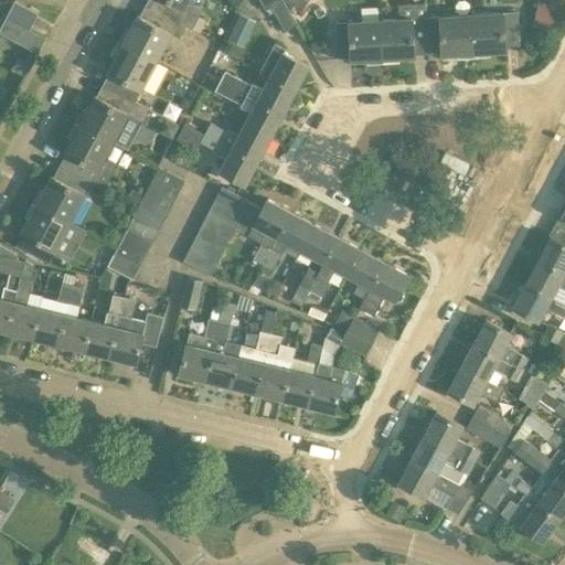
[(156,0),(152,8),(168,17),(178,21),(185,27),(185,25),(191,29),(198,18),(183,10),(187,3),(189,0),(156,0)]
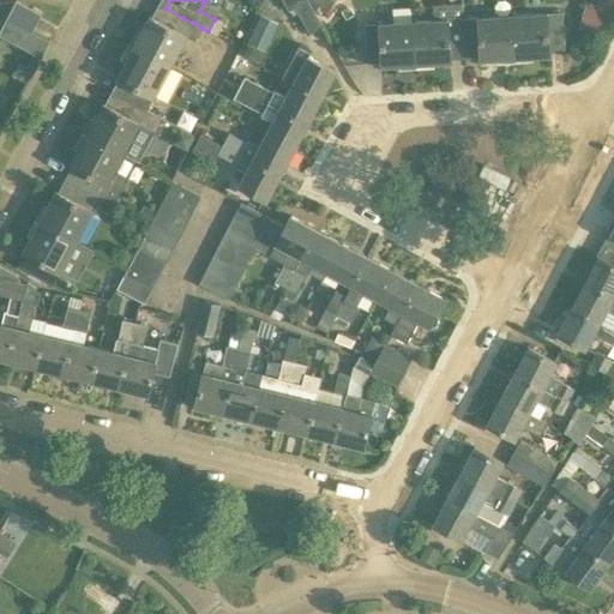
[(307,0),(281,0),(288,11),(294,7),(309,34),(323,26),(307,0)]
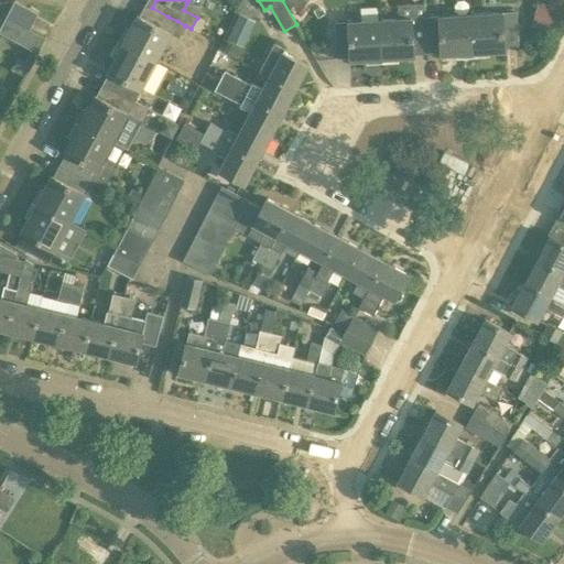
[(307,0),(285,0),(301,10),(307,0)]
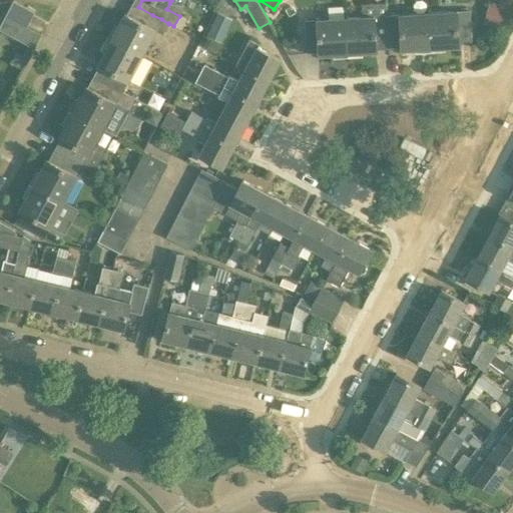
[(34,12),(13,1),(6,15),(27,26),(34,12)]
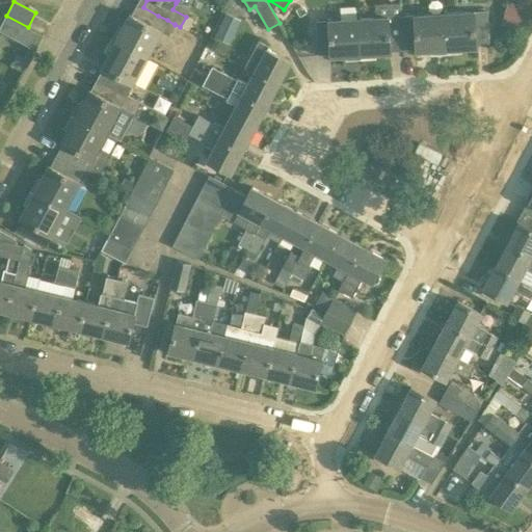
[(375,18),(357,19),(361,56),(391,54),(390,50),(403,50),(401,16),(400,16),(399,4),(375,4),(375,18)]
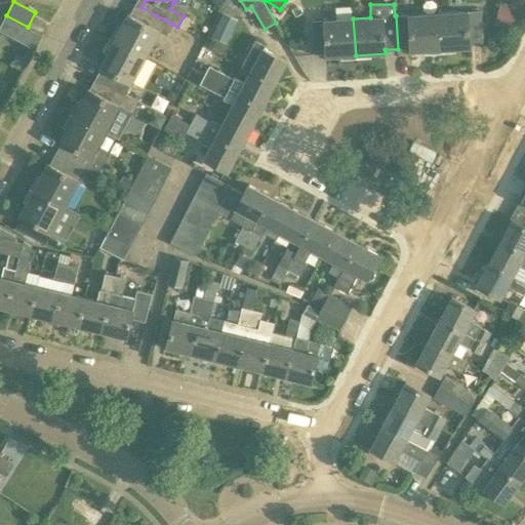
[(127,14),(113,40),(145,57),(159,32),(166,36),(172,25),(165,19),(156,15),(142,7),(135,18),(128,14),(127,14)]
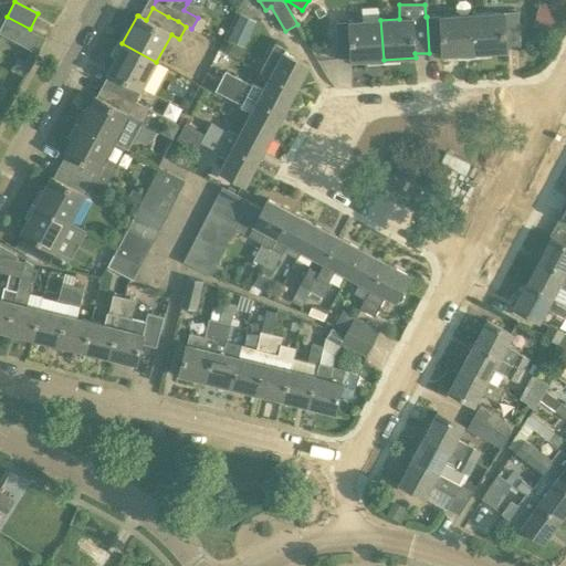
[(517,12),(472,14),(474,54),(506,52),(506,50),(520,49),(517,12)]
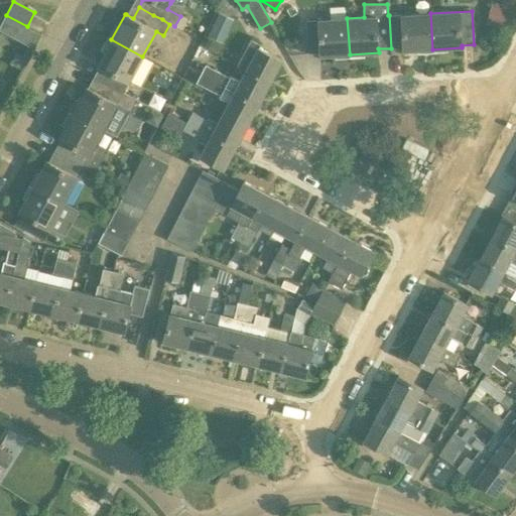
[(219,12),(208,35),(222,42),(233,19),(219,12)]
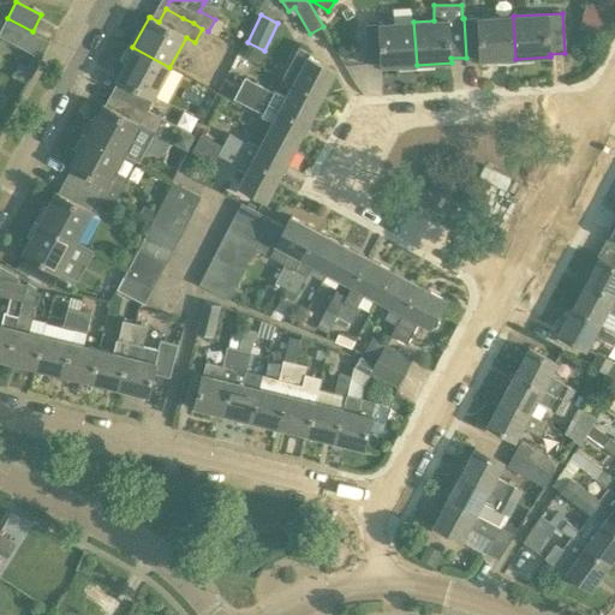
[(478,18),(464,18),(466,58),(481,57),(481,61),(515,59),(513,16),(478,18)]
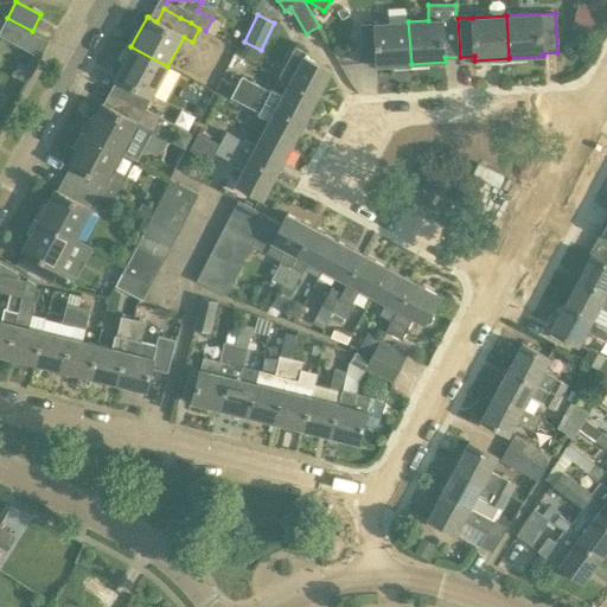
[(7,18),(0,30),(0,34),(23,48),(32,31),(7,18)]
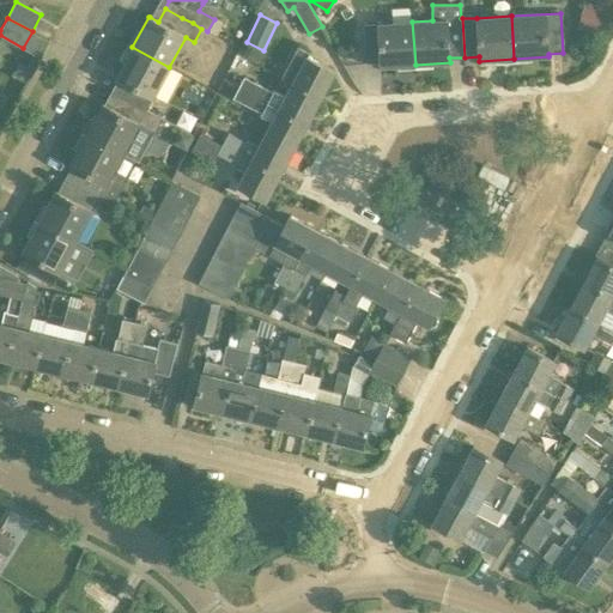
[(416,65),(412,22),(378,24),(381,67),(416,65)]
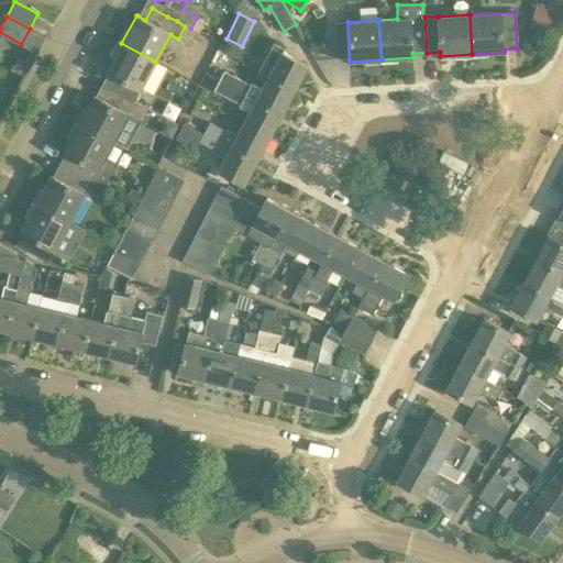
[(307,66),(282,52),(284,46),(273,42),(258,70),(268,75),(295,89),(307,66)]
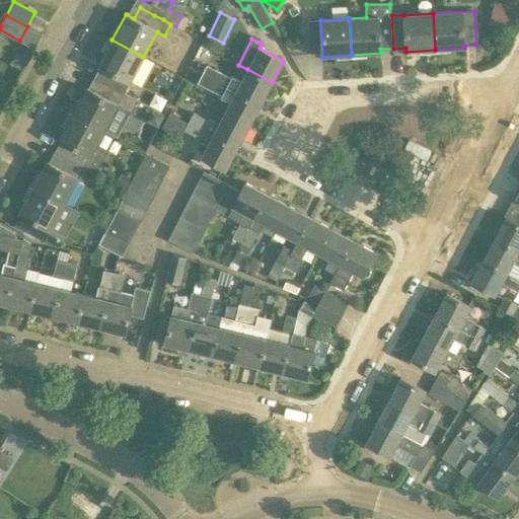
[(112,40),(97,66),(98,66),(104,69),(98,80),(124,94),(124,92),(129,82),(143,57),(112,40)]
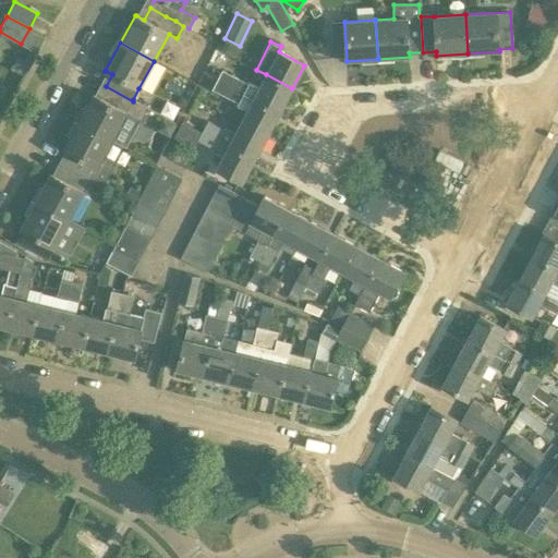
[(17,58),(12,68),(24,74),(35,53),(28,49),(23,60),(17,58)]
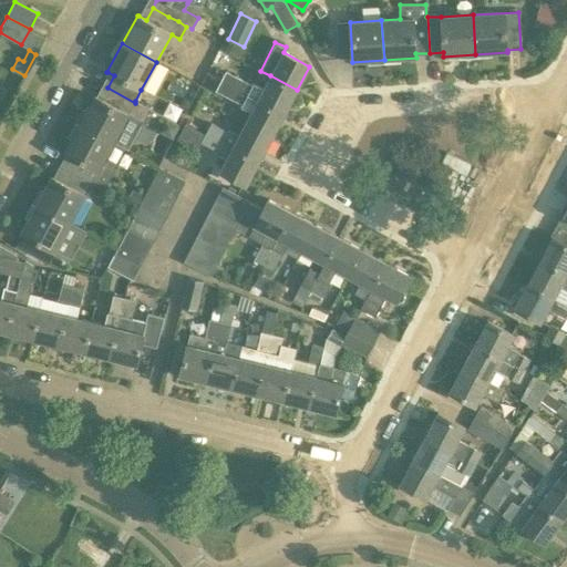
[(241,76),(247,64),(232,58),(226,70),(241,76)]
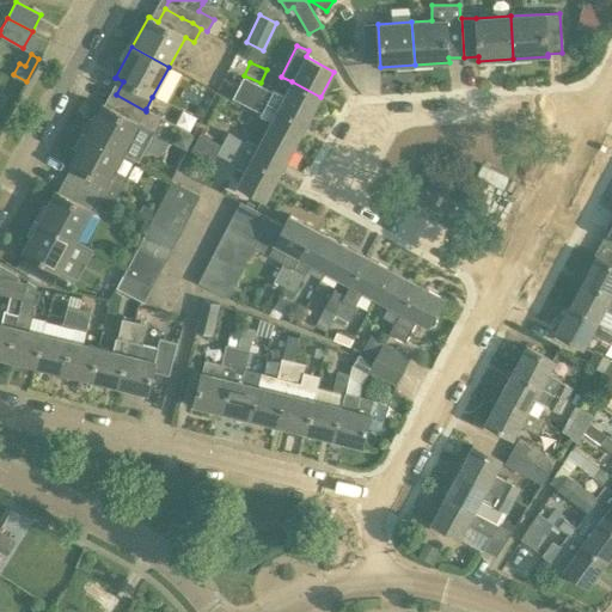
[(244,77),(238,87),(277,108),(307,123),(320,97),(292,81),(283,96),(273,90),(271,92),(244,77)]
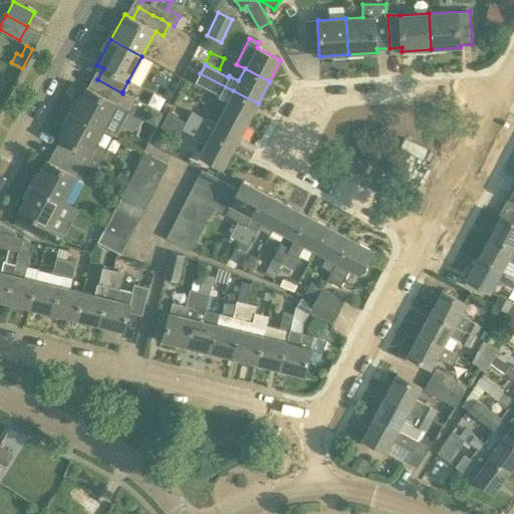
[(200,73),(195,82),(228,100),(222,111),(246,124),(258,103),(233,90),(200,73)]
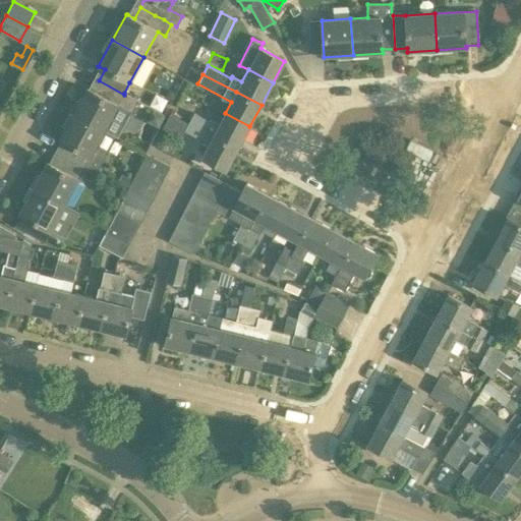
[(87,89),(72,114),(104,131),(104,130),(118,105),(131,112),(136,101),(124,95),(99,80),(93,92),(88,89),(87,89)]
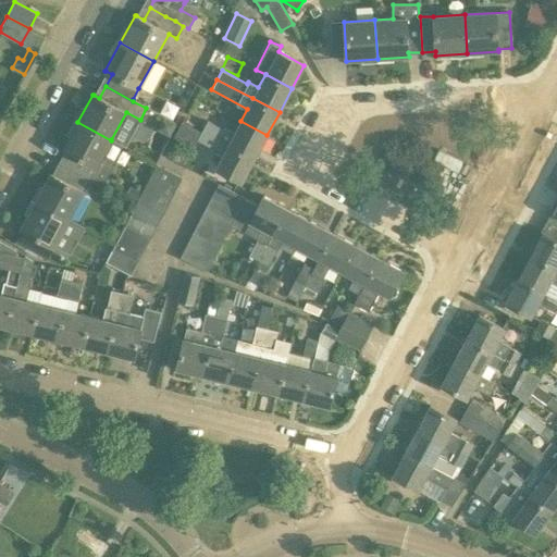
[(240,121),(234,133),(224,127),(223,128),(207,121),(201,131),(255,159),(267,135),(240,121)]
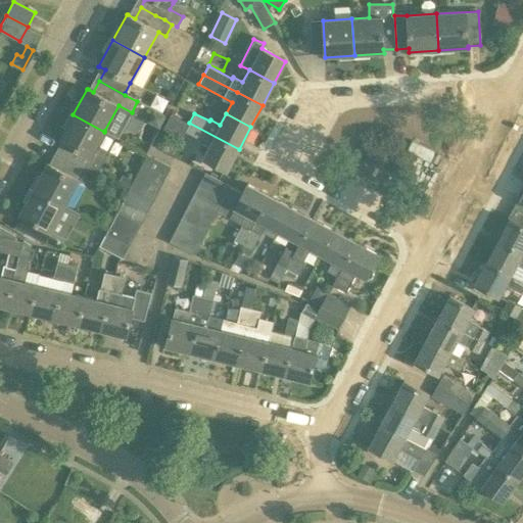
[(73,114),(59,141),(65,144),(59,155),(85,169),(96,175),(116,138),(104,131),(104,132),(73,114)]
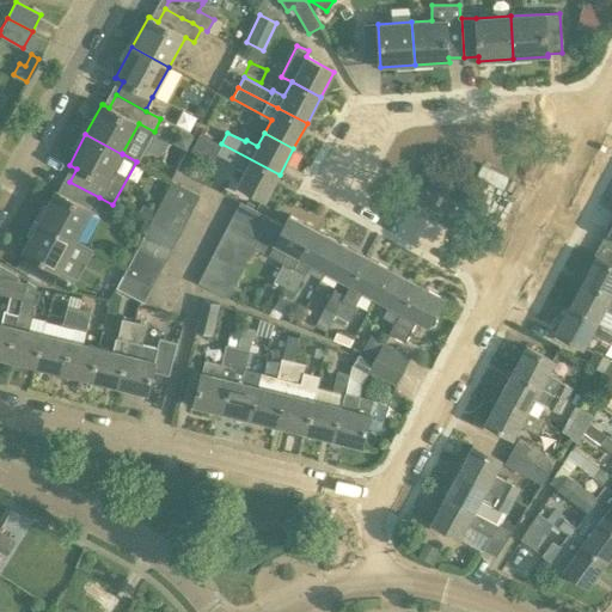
[(280,175),(221,144),(221,145),(209,139),(204,148),(233,163),(232,166),(243,172),(237,184),(265,200),(280,175)]
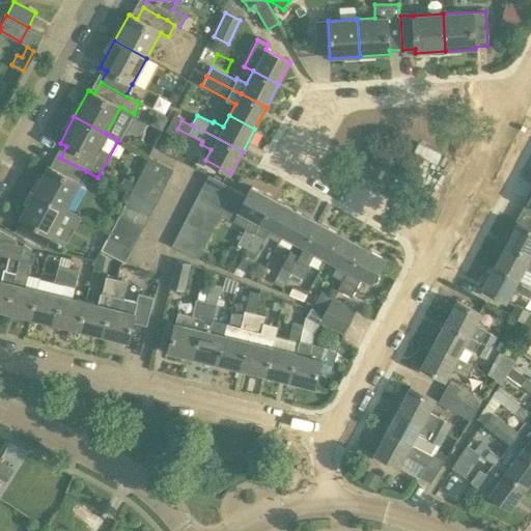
[(48,165),(33,192),(65,208),(80,183),(86,171),(60,158),(54,169),(49,166),(48,165)]
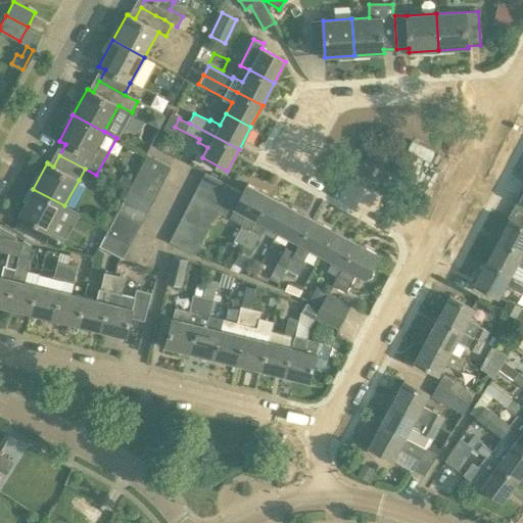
[(141,167),(164,179),(171,168),(147,155),(141,167)]
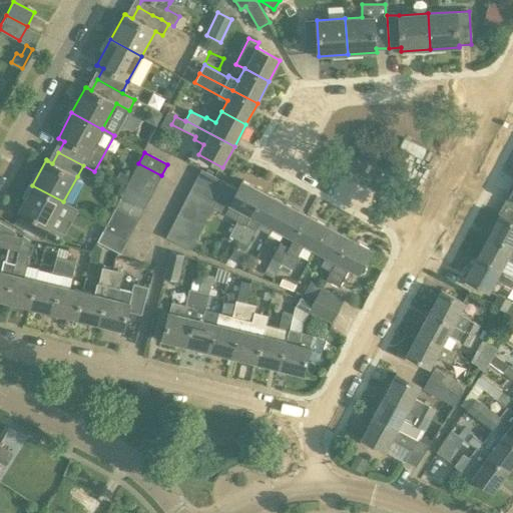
[(138,163),(132,174),(155,186),(161,175),(138,163)]
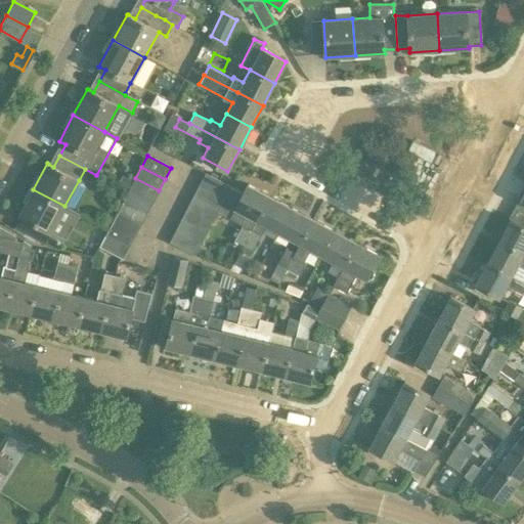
[(204,174),(199,184),(224,198),(230,187),(204,174)]
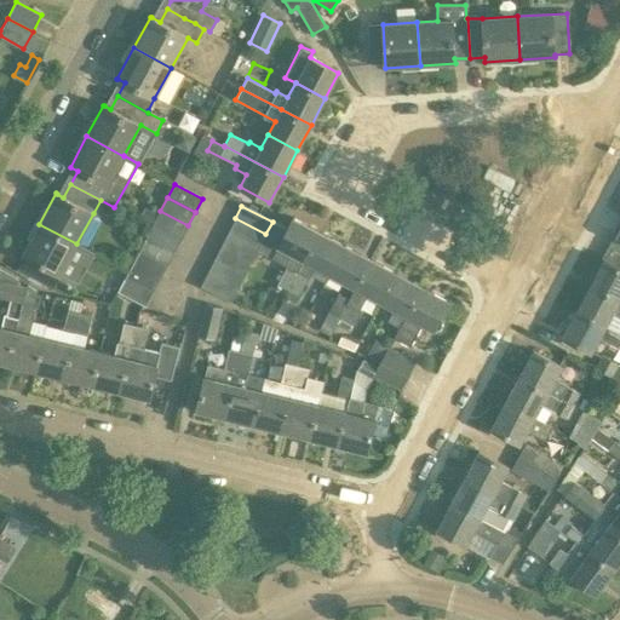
[(160,211),(153,224),(181,239),(188,225),(160,211)]
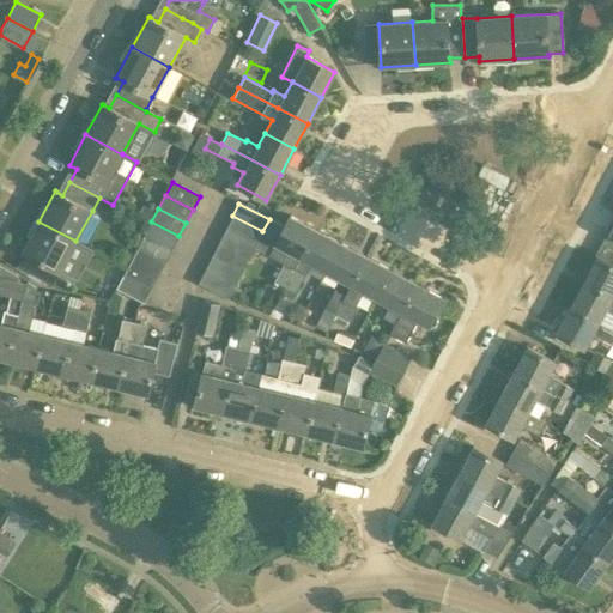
[(232,216),(225,230),(255,246),(262,231),(232,216)]
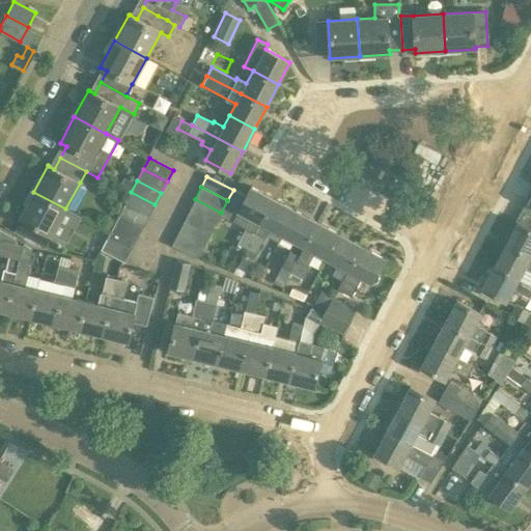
[(252,187),(238,212),(233,221),(246,228),(239,244),(247,248),(274,198),(252,187)]
